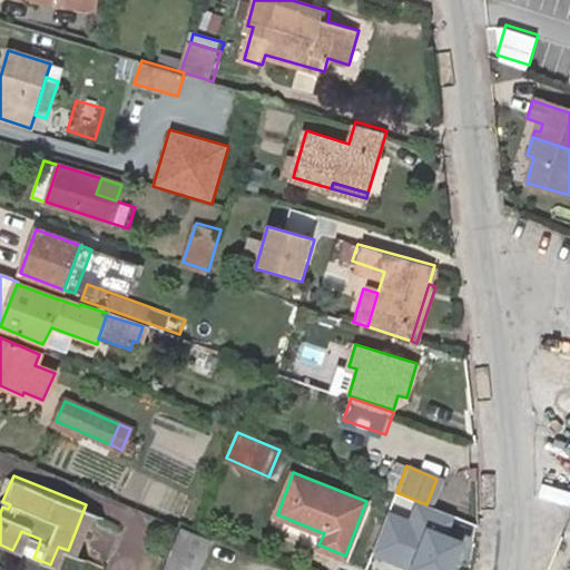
[(426,504),(415,500),(408,521),(384,512),(369,551),(418,569),(444,569),(457,541),(440,534),(448,513),(426,504)]
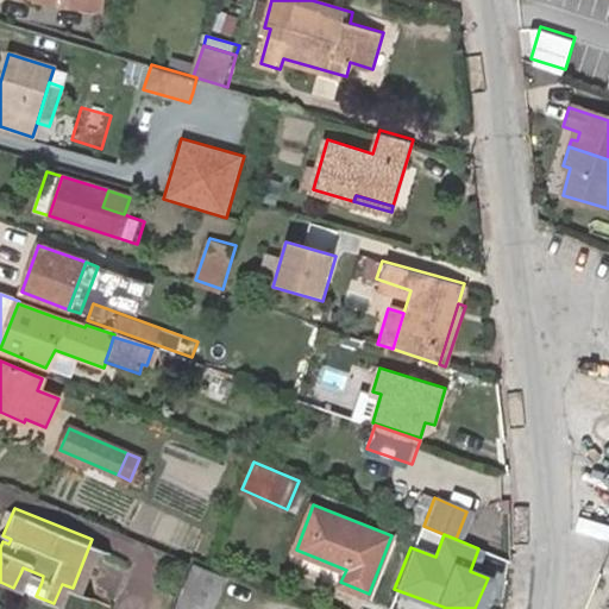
[(205,564),(192,559),(169,608),(206,608),(223,571),(205,564)]
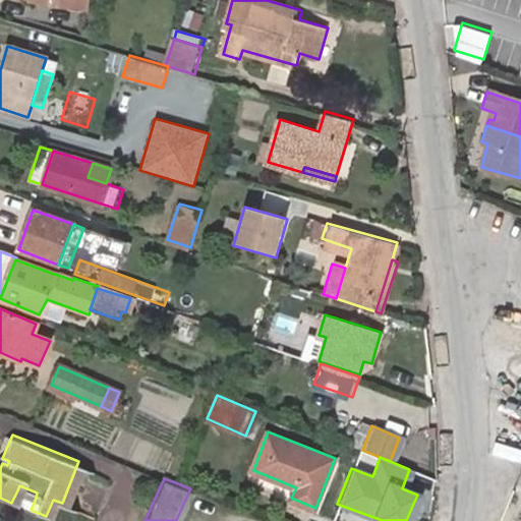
[(17,490),(36,498),(37,493),(19,485),(17,490)]
